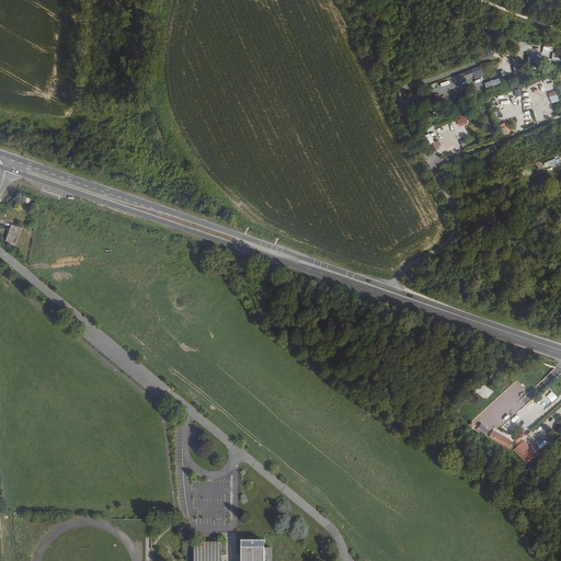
[(552,53),(551,61),(560,63),(560,60),(560,48),(556,48),(556,53),(552,53)]
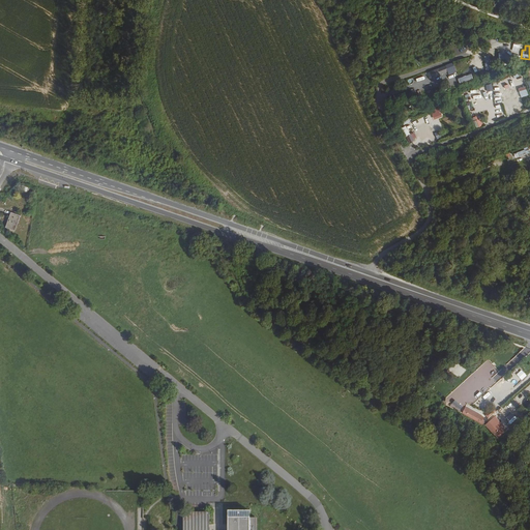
[(452,63),(445,65),(447,71),(448,75),(455,71),(452,63)]
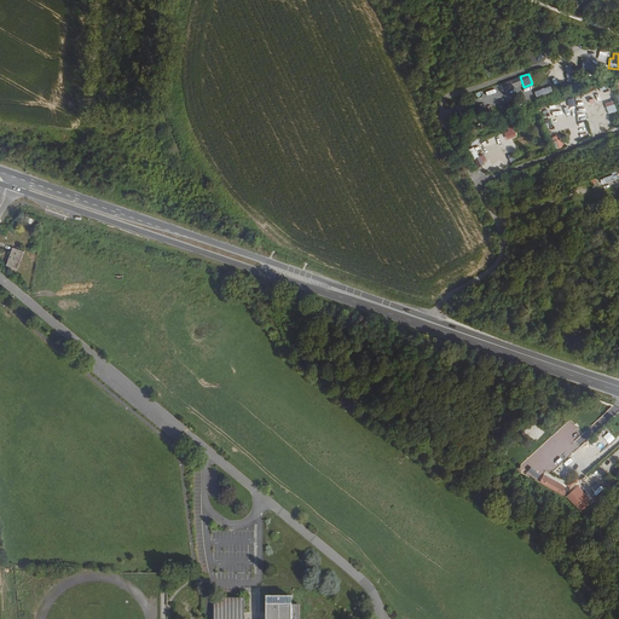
[(522,84),(520,76),(498,85),(501,91),(522,84)]
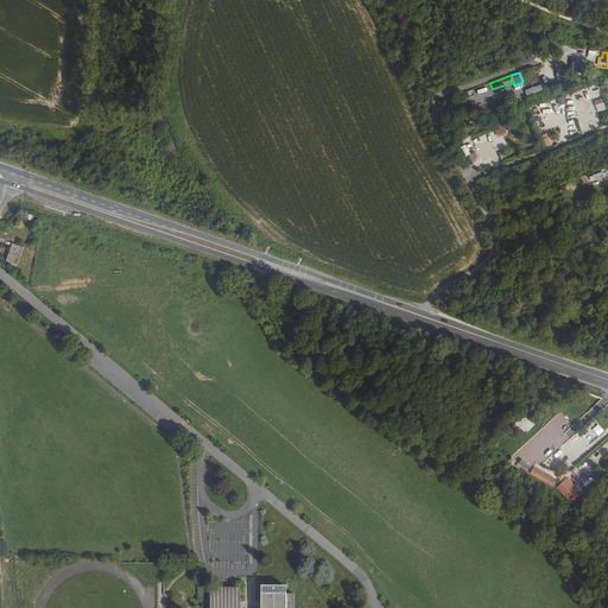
[(607,109),(603,99),(594,101),(597,113),(607,109)]
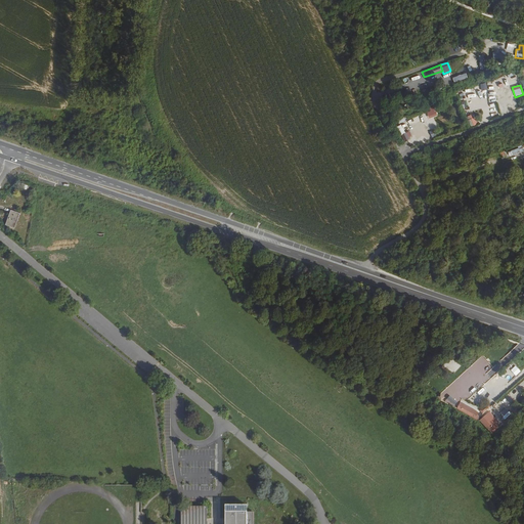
[(437,116),(434,106),(425,110),(429,119),(437,116)]
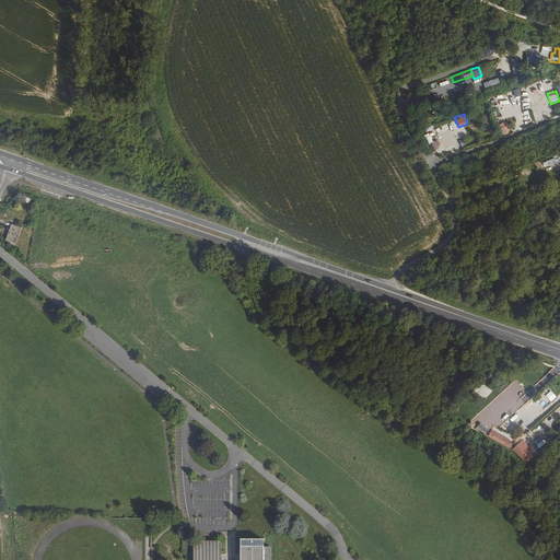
[(499,124),(502,135),(510,132),(506,121),(499,124)]
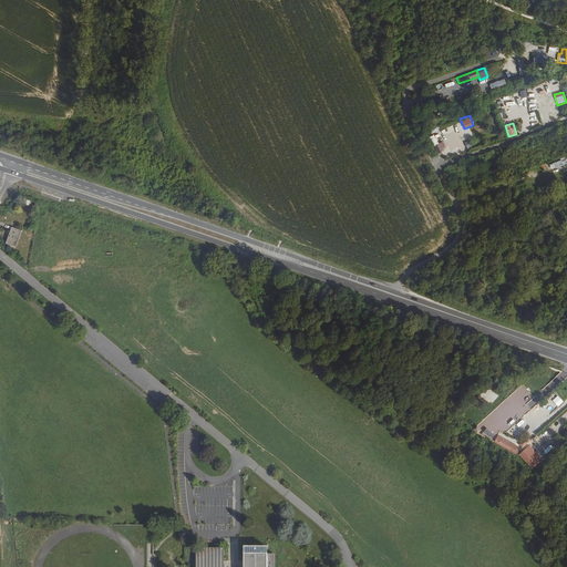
[(433,146),(435,145),(437,153),(445,148),(443,142),(439,144),(434,135),(429,137),(433,146)]
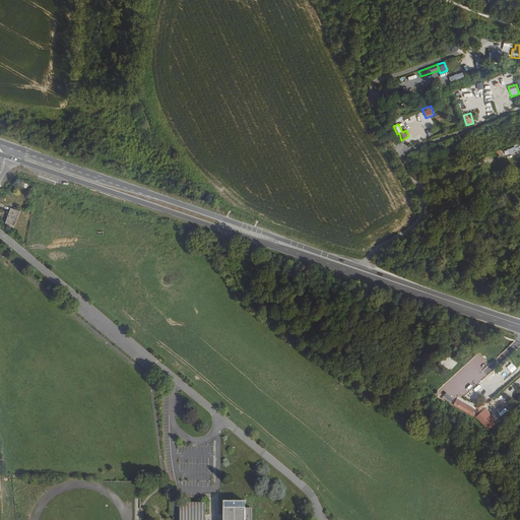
[(518,144),(504,150),(506,154),(519,148),(518,144)]
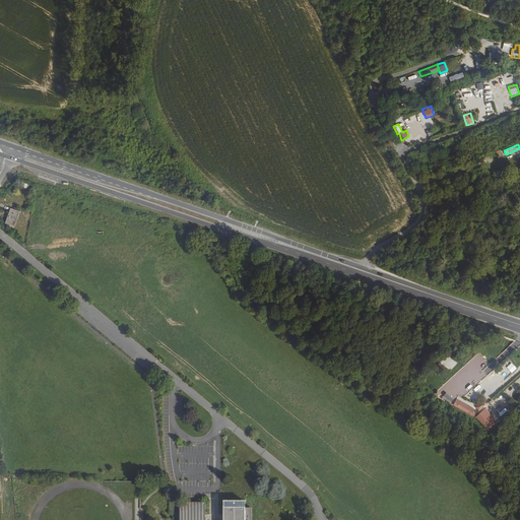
[(19,213),(9,209),(8,213),(4,223),(14,228),(19,213)]
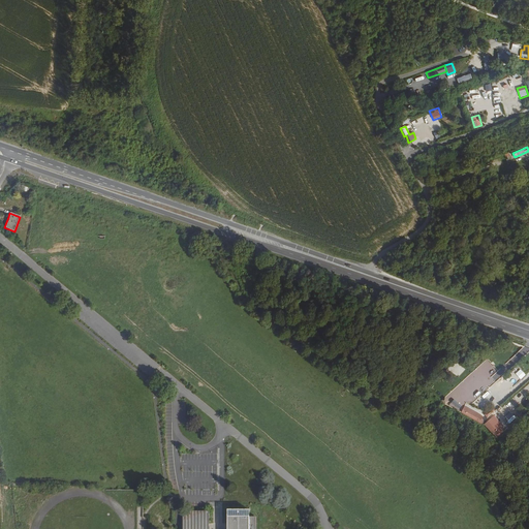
[(460,377),(465,367),(454,361),(448,371),(460,377)]
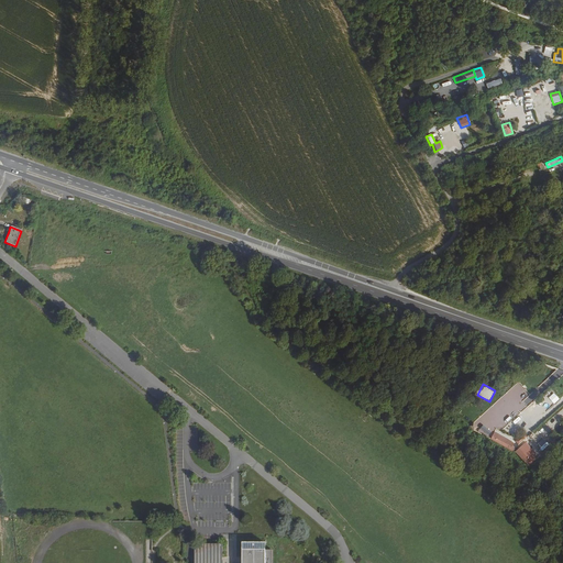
[(547,421),(549,426),(559,420),(555,416),(547,421)]
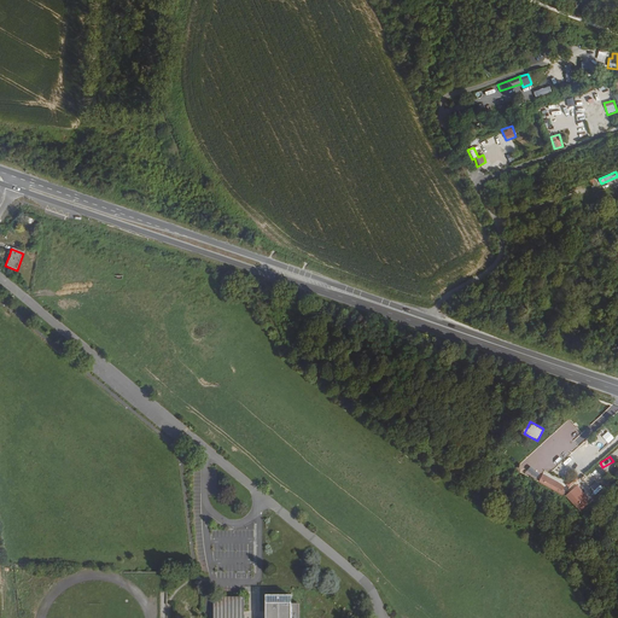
[(541,483),(557,491),(560,484),(544,476),(541,483)]
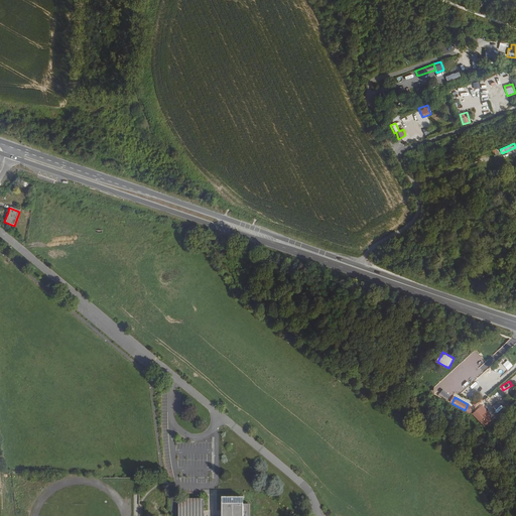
[(478,401),(487,411),(490,409),(482,398),(478,401)]
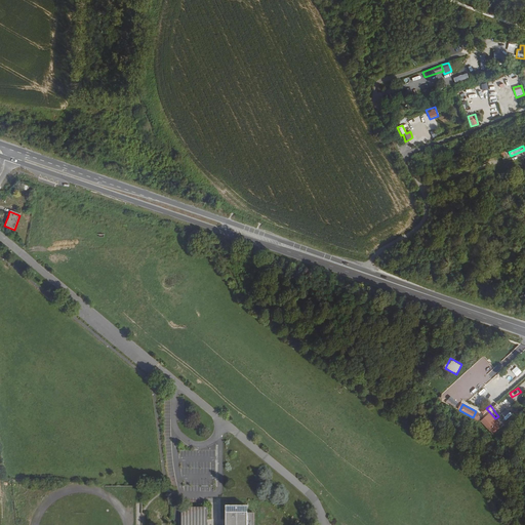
[(495,418),(486,408),(480,413),(491,428),(498,422),(495,418)]
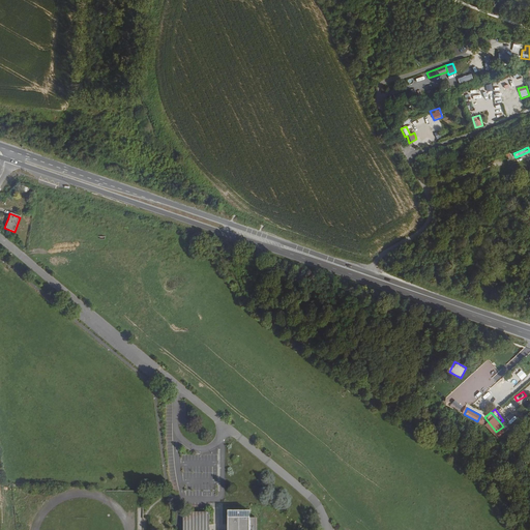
[(224,529),(256,529),(256,518),(248,518),(248,511),(224,511),(224,525),(224,529)]
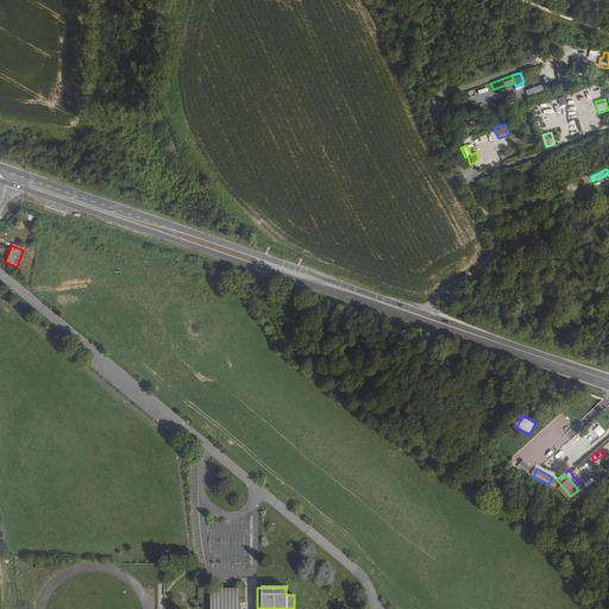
[(239,608),(239,603),(239,590),(211,590),(211,608),(239,608)]
